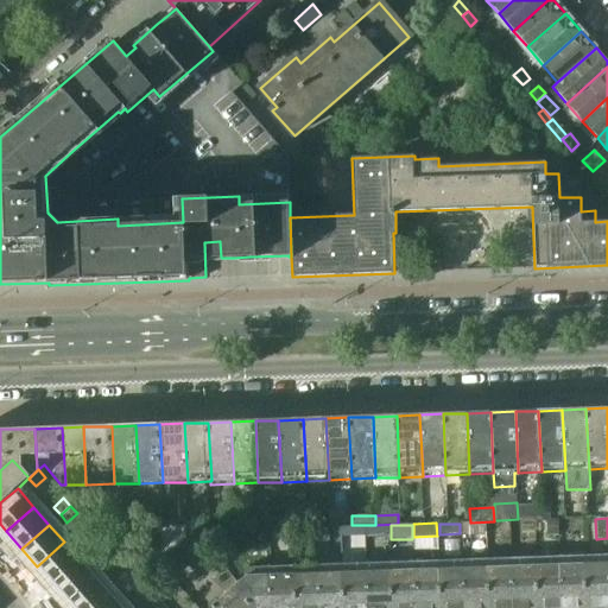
[(388,537),(388,526),(365,526),(366,538),(388,537)]
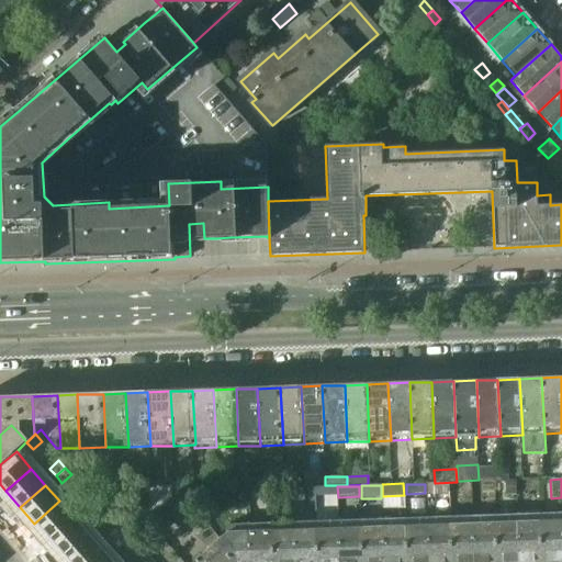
[(304,503),(303,487),(292,487),(293,503),(304,503)]
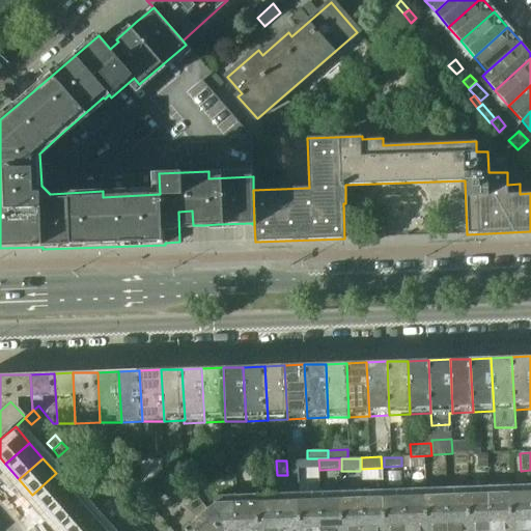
[(234,475),(234,463),(222,463),(223,476),(234,475)]
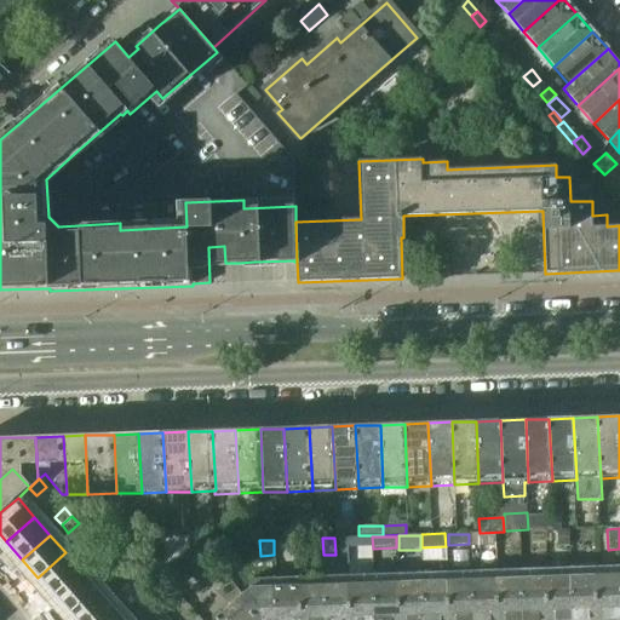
[(97,544),(86,554),(93,561),(103,552),(97,544)]
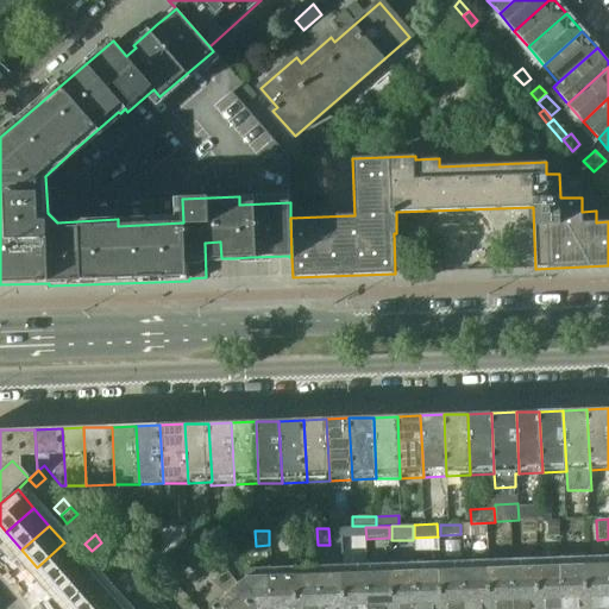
[(171,553),(183,567),(205,547),(192,534),(171,553)]
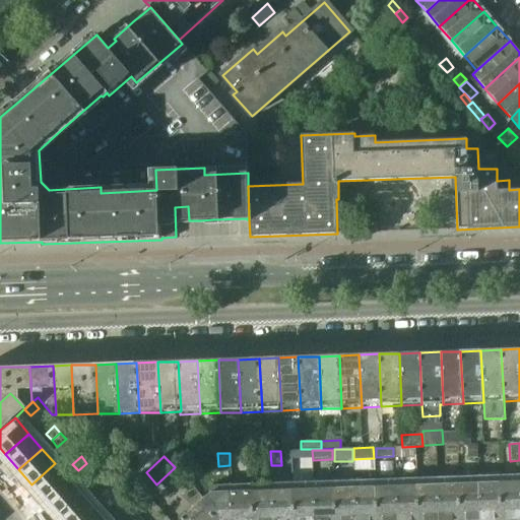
[(55,463),(31,484),(45,500),(68,478),(55,463)]
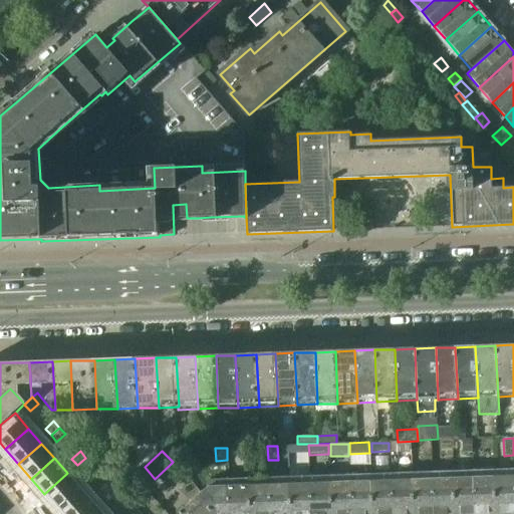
[(85,458),(77,465),(83,472),(91,464),(85,458)]
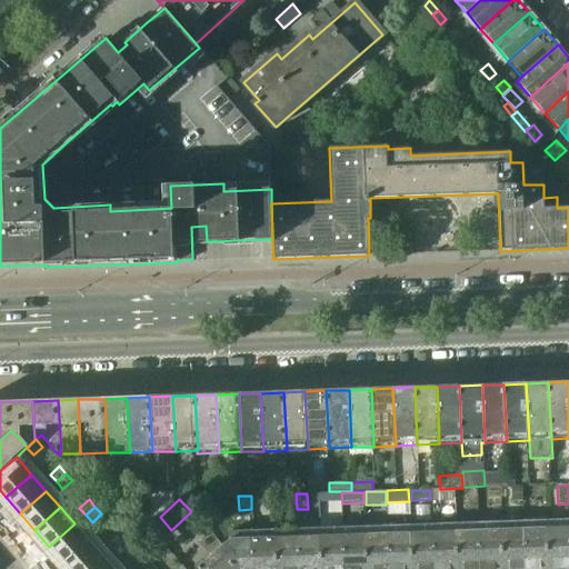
[(568,568),(566,518),(542,519),(545,568),(568,568)]
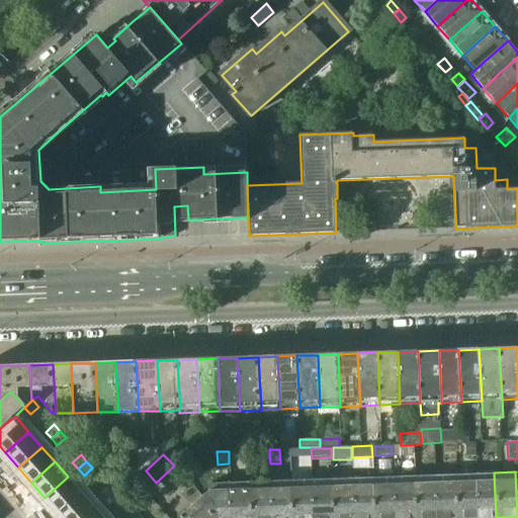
[(496,517),(494,472),(473,473),(475,517),(496,517)]
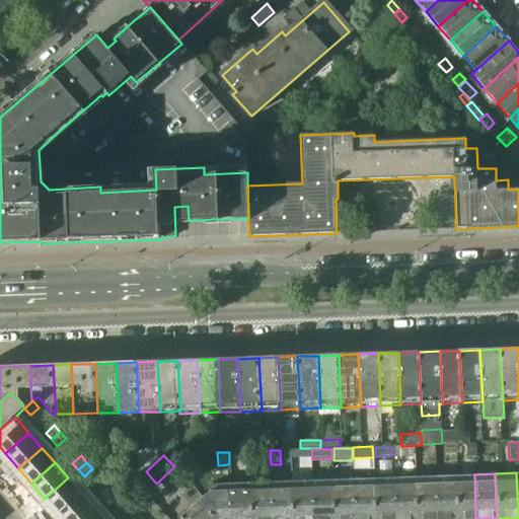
[(475,518),(474,474),(453,475),(455,518),(475,518)]
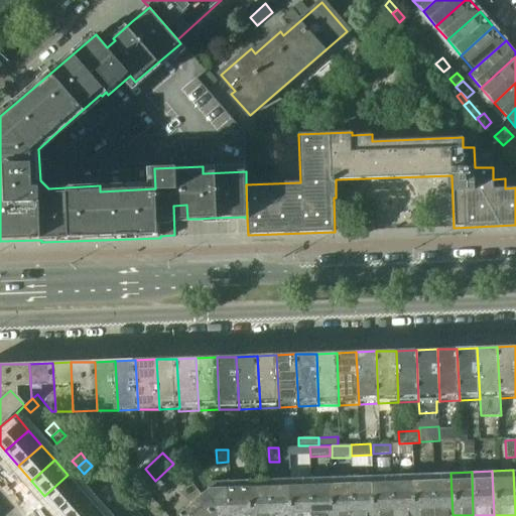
[(431,515),(429,473),(410,474),(412,515),(431,515)]
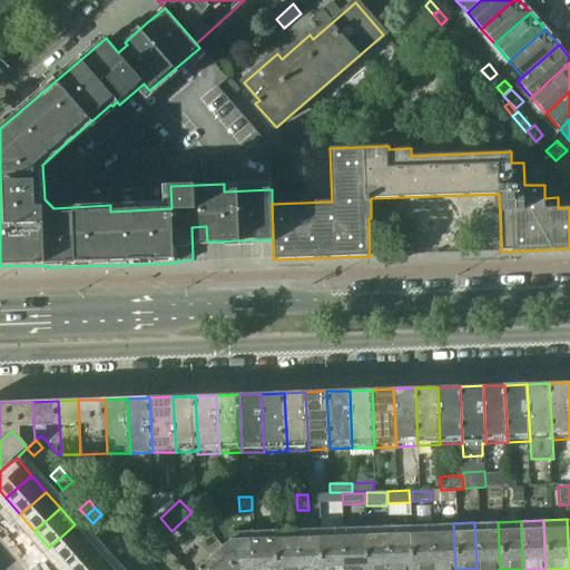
[(500,569),(498,522),(474,522),(477,569),(500,569)]
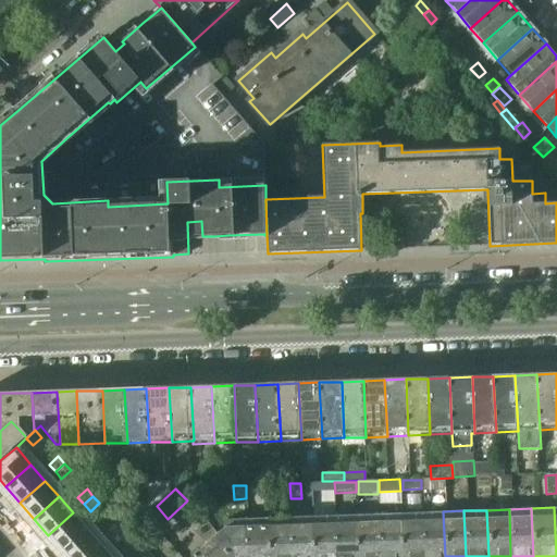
[(445,556),(443,511),(420,512),(422,556),(445,556)]
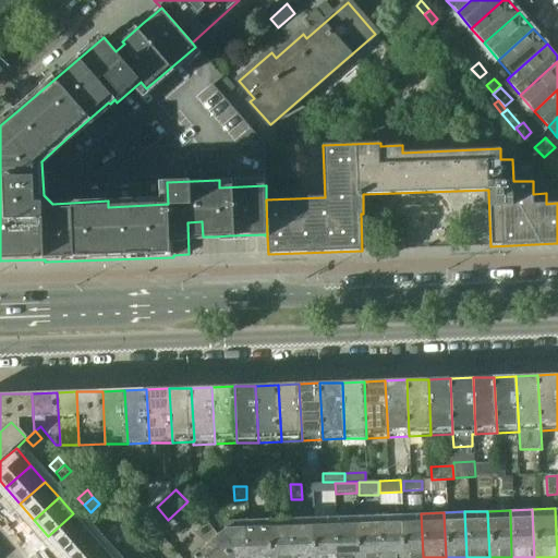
[(73,513),(48,536),(62,553),(87,530),(73,513)]
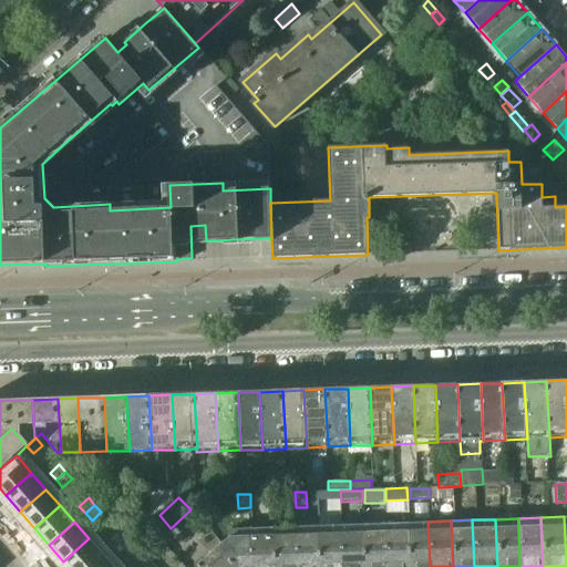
[(430,566),(428,522),(405,523),(408,566),(430,566)]
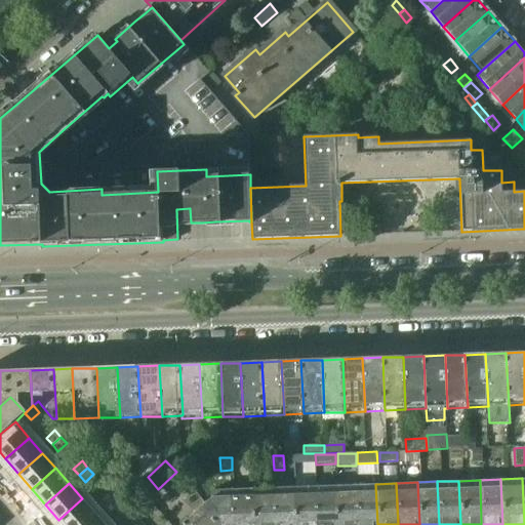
[(357,524),(355,484),(335,485),(336,524),(357,524)]
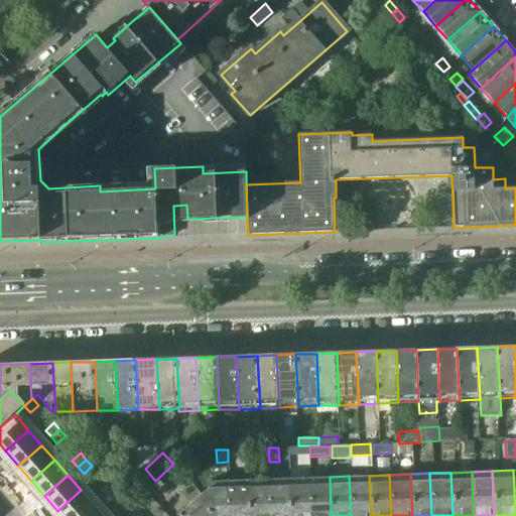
[(371,515),(369,476),(349,476),(351,515),(371,515)]
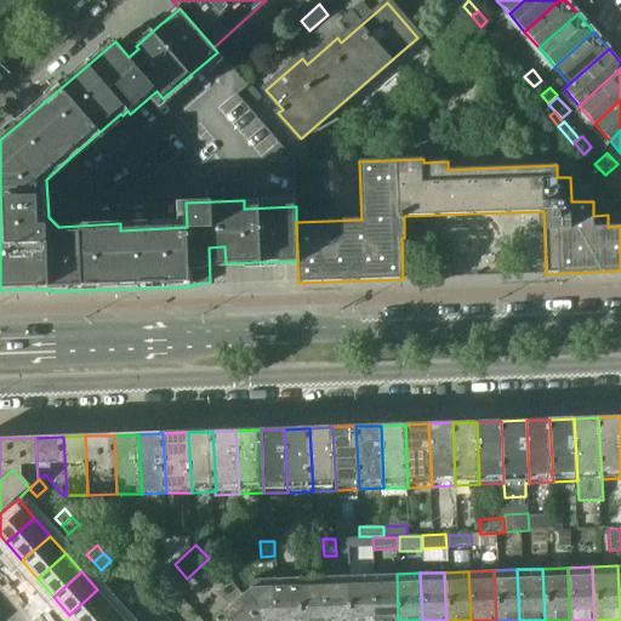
[(398,620),(397,574),(371,575),(372,620),(398,620)]
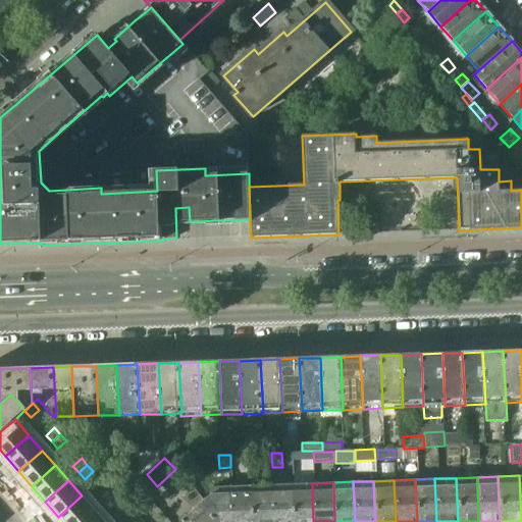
[(313,521),(312,483),(291,484),(293,521),(313,521)]
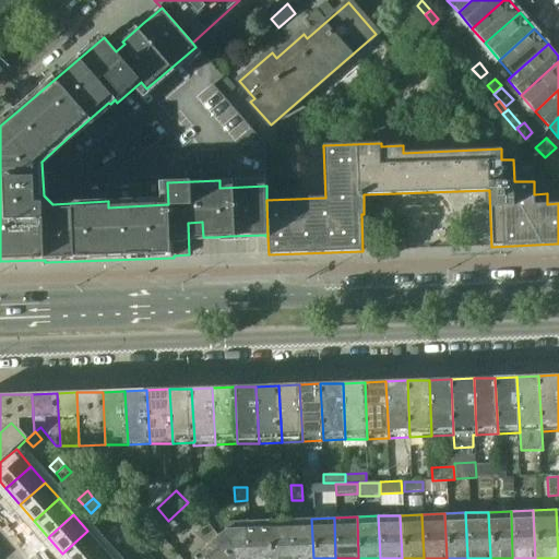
[(150,527),(142,519),(131,528),(139,537),(150,527)]
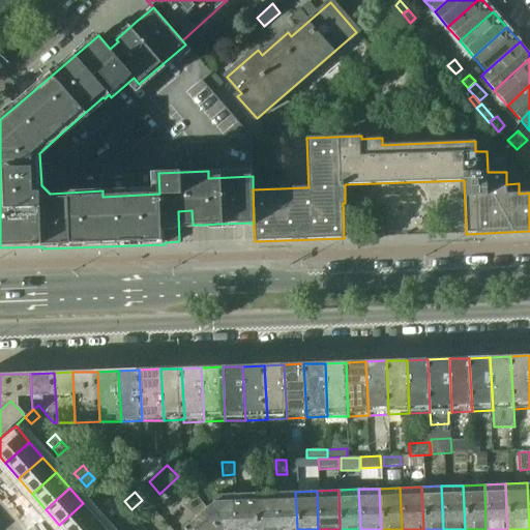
[(277,529),(275,492),(254,493),(256,529),(277,529)]
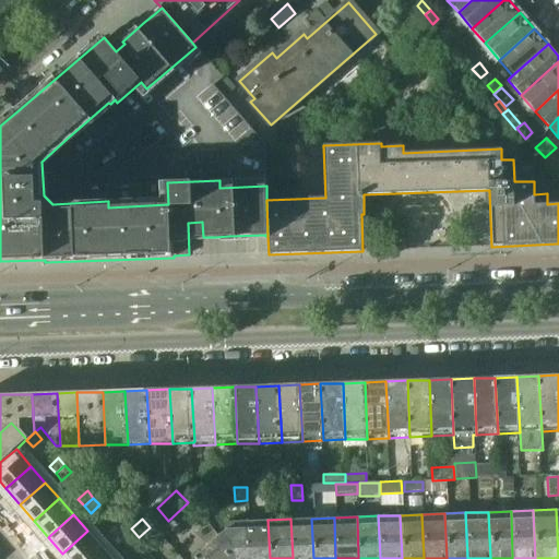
[(313,558),(311,519),(290,519),(293,558),(313,558)]
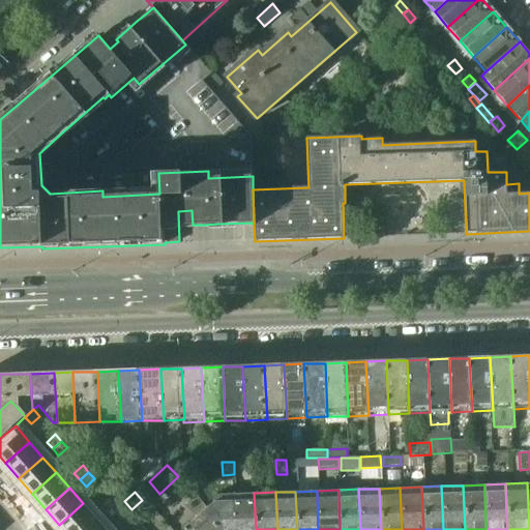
[(256,529),(254,493),(235,494),(235,529),(256,529)]
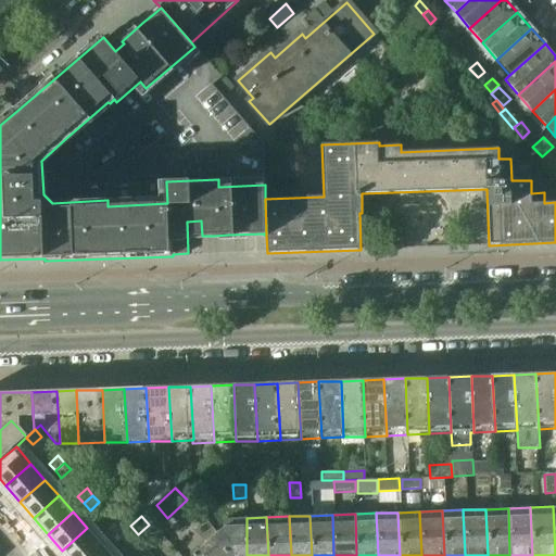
[(225,529),(217,535),(227,544),(227,555),(247,555),(247,518),(224,519),(225,529)]
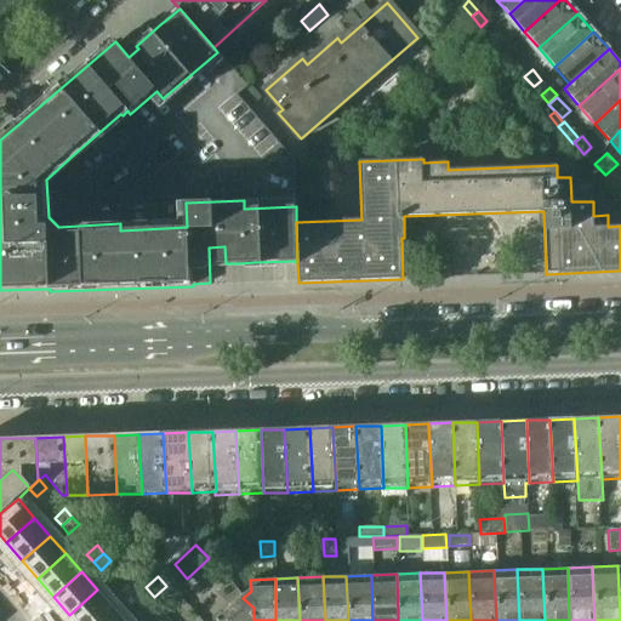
[(129,581),(118,590),(125,598),(135,588),(129,581)]
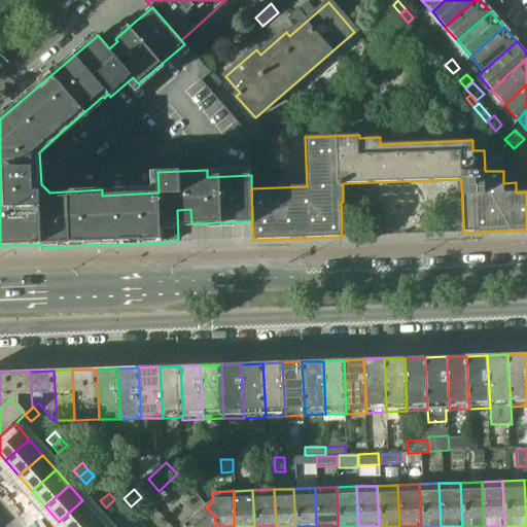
[(114,499),(106,507),(112,514),(120,506),(114,499)]
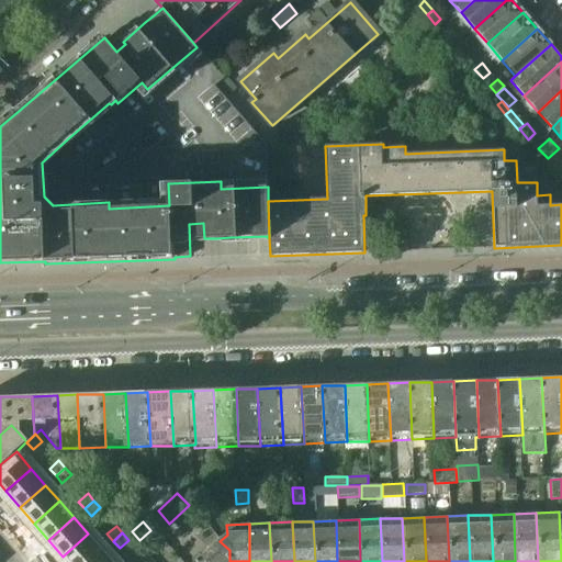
[(88,534),(63,557),(67,561),(89,561),(103,550),(88,534)]
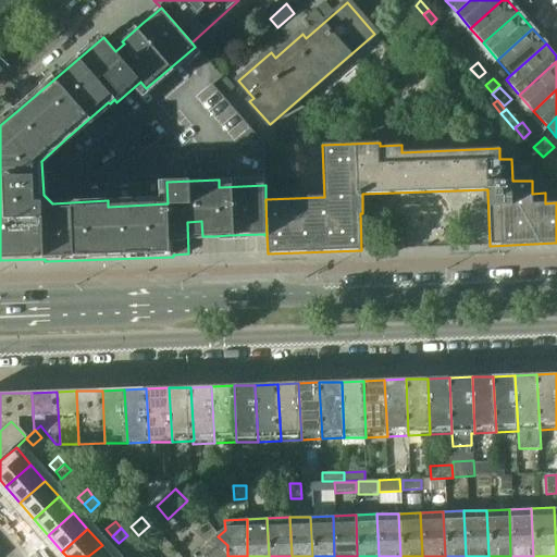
[(227,556),(227,545),(218,536),(195,556),(227,556)]
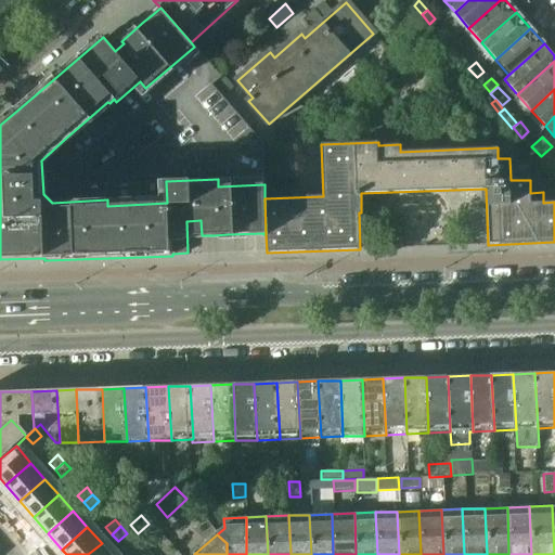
[(112,554),(102,543),(88,554),(112,554)]
